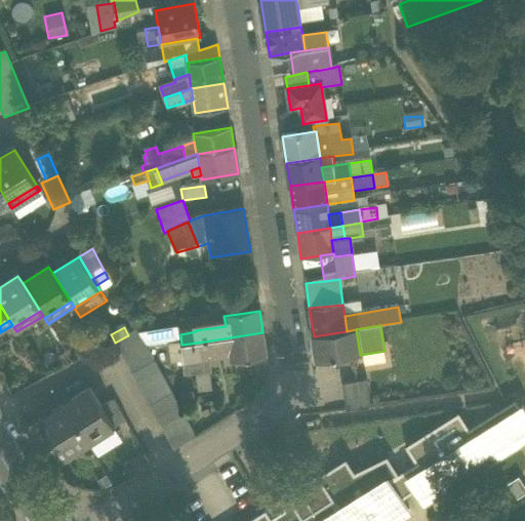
[(318,362),(360,355),(356,329),(347,331),(314,336),(318,362)]
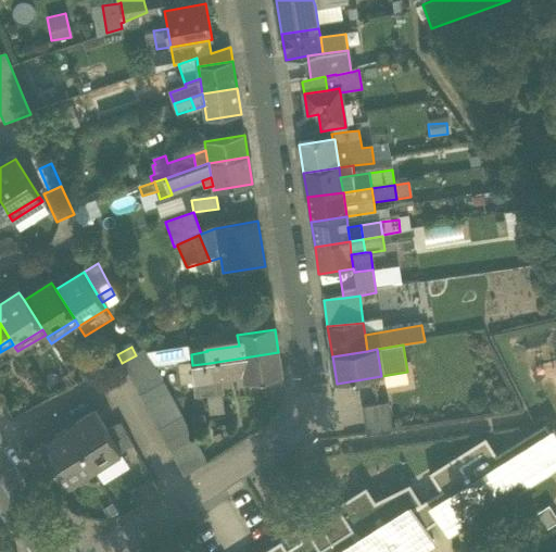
[(122,363),(128,375),(151,363),(150,360),(144,351),(136,355),(122,363)]
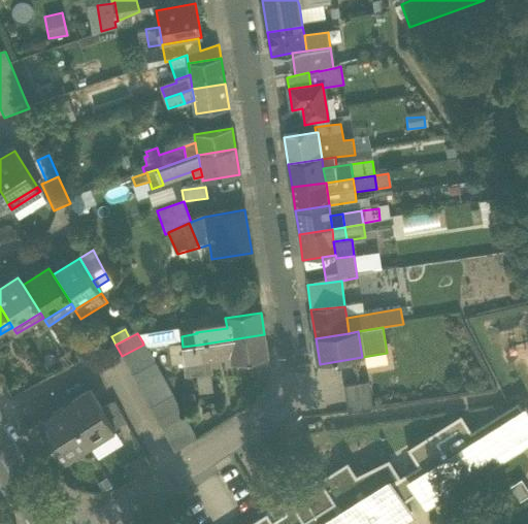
[(269,361),(264,334),(199,345),(202,364),(232,359),(233,366),(269,361)]
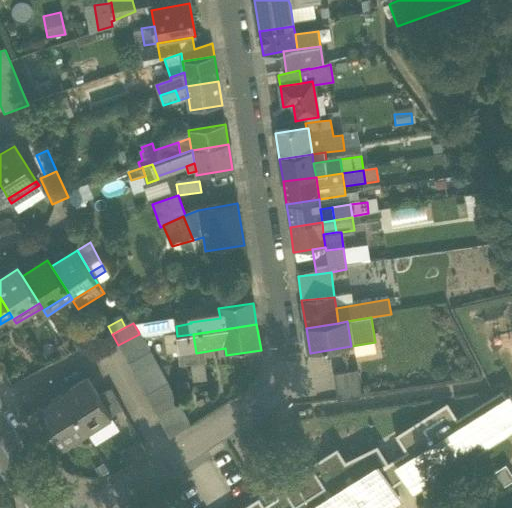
[(139,334),(143,342),(164,338),(162,327),(138,331),(139,334)]
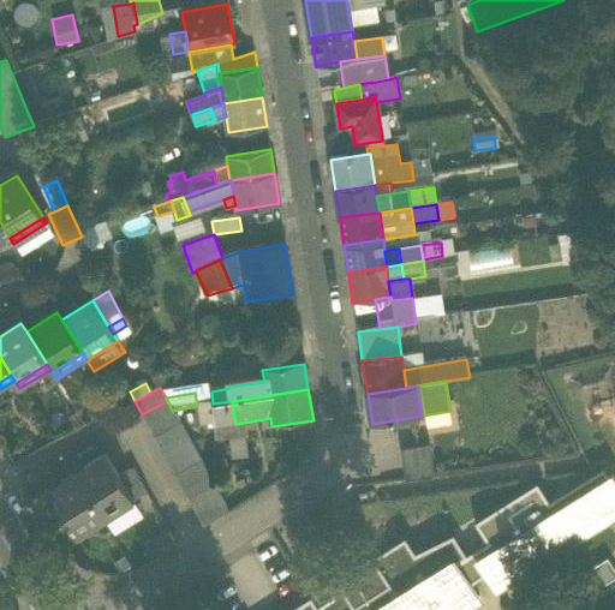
[(142,414),(149,428),(174,413),(172,411),(167,401),(142,414)]
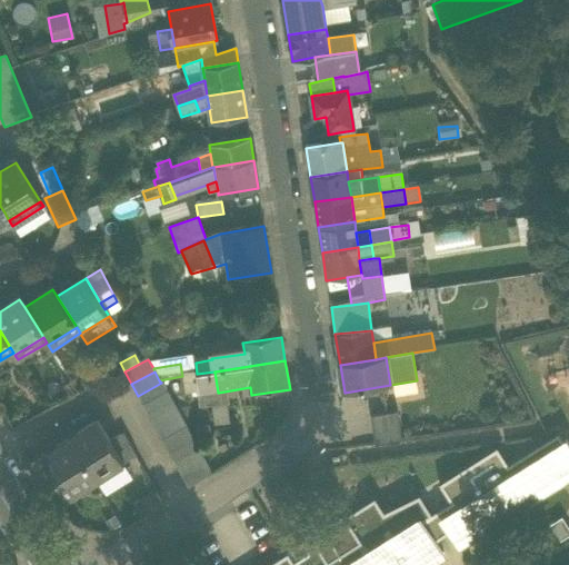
[(197,374),(200,395),(218,393),(215,372),(197,374)]
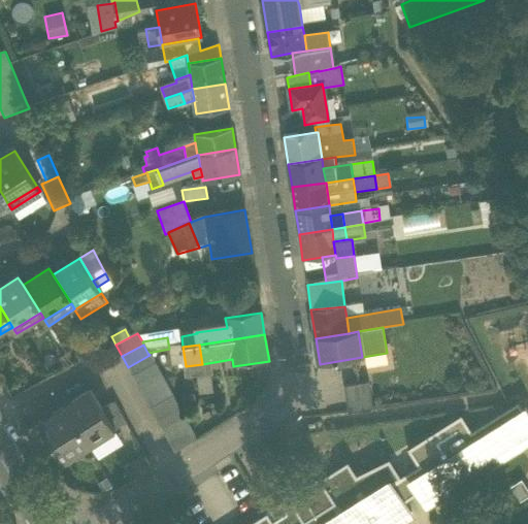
[(128,367),(133,378),(155,365),(150,355),(128,367)]
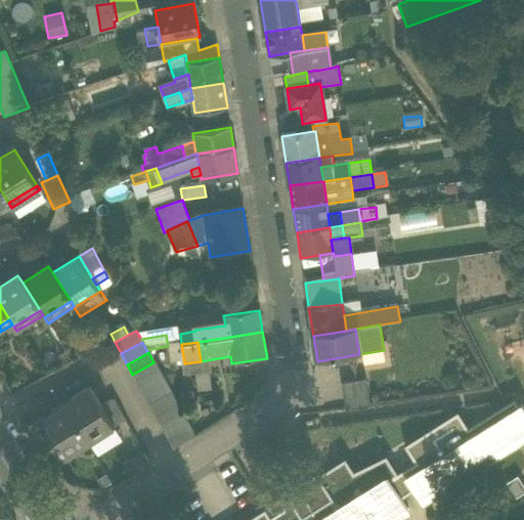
[(182,363),(184,379),(203,376),(201,361),(184,363),(182,363)]
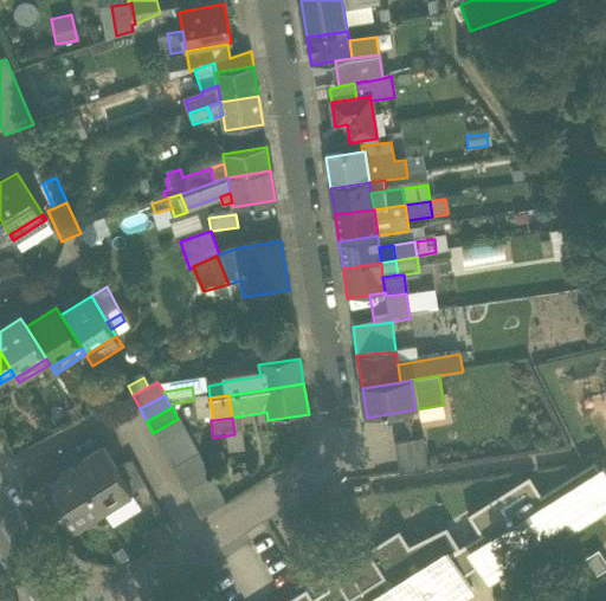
[(153,433),(160,445),(185,432),(178,419),(153,433)]
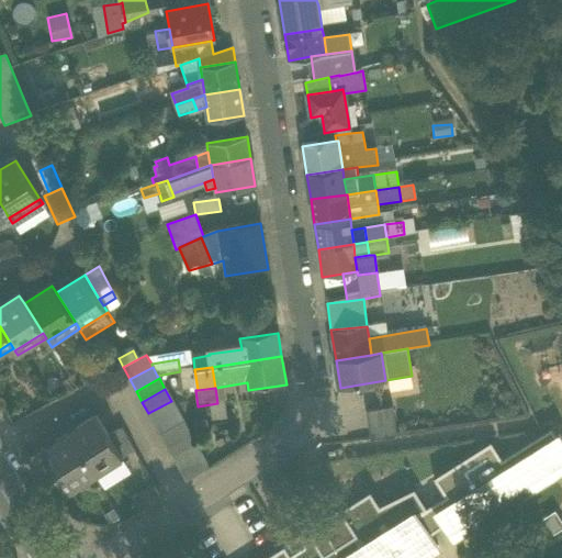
[(148,413),(154,424),(177,412),(171,401),(148,413)]
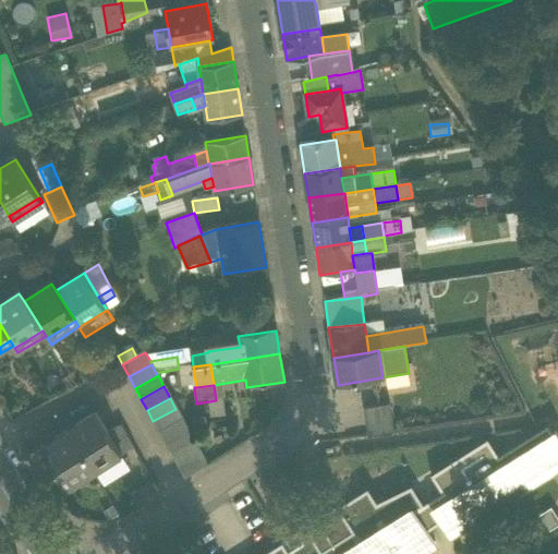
[(153,421),(160,433),(183,421),(176,409),(153,421)]
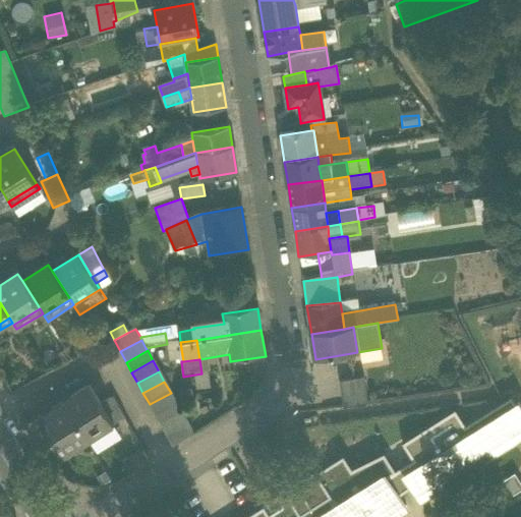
[(339,385),(343,409),(367,405),(363,382),(339,385)]
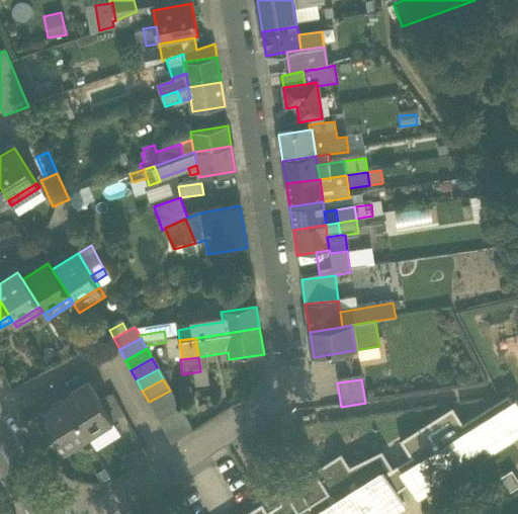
[(88,384),(63,401),(84,435),(110,419),(99,403),(88,384)]
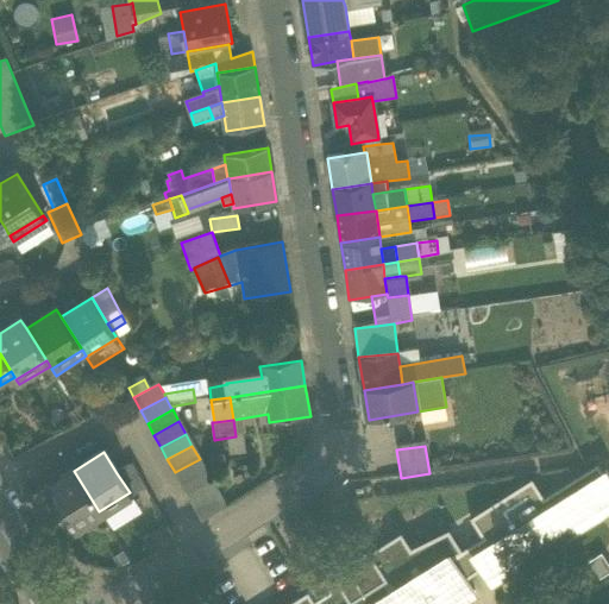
[(175,472),(181,485),(206,472),(200,459),(175,472)]
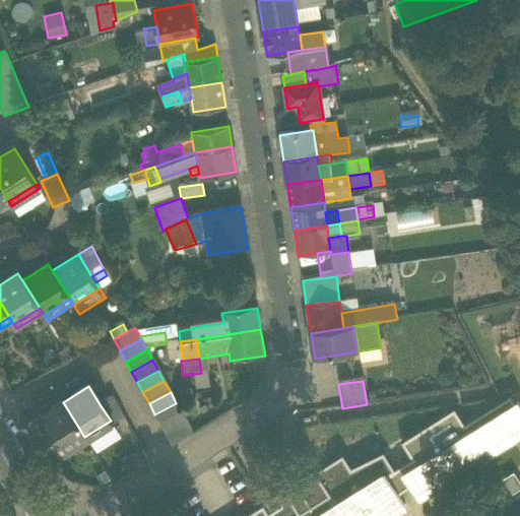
[(111,421),(113,426),(124,418),(113,396),(100,404),(111,421)]
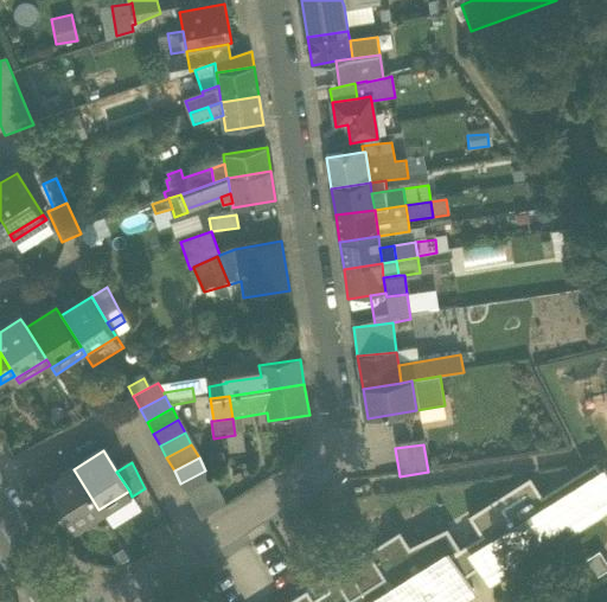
[(452,558),(464,578),(479,570),(489,586),(606,511),(606,476),(604,472),(602,473),(595,463),(542,498),(530,479),(468,518),(481,538),(461,552),(452,558)]
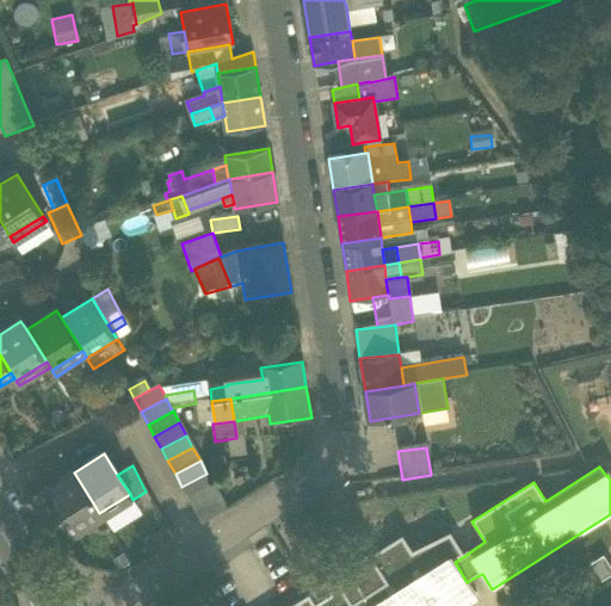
[(71,532),(99,513),(74,472),(44,490),(71,532)]
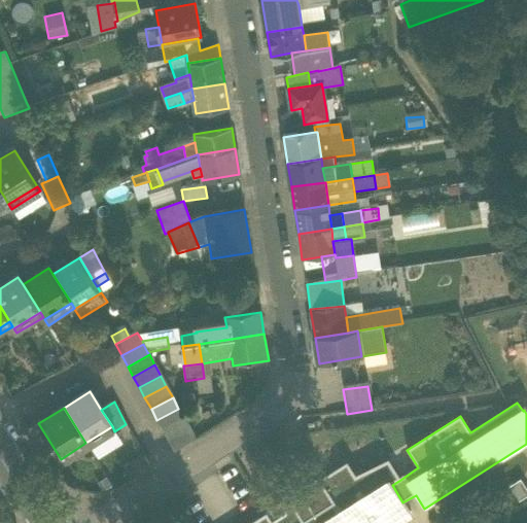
[(156,420),(163,431),(184,419),(178,409),(156,420)]
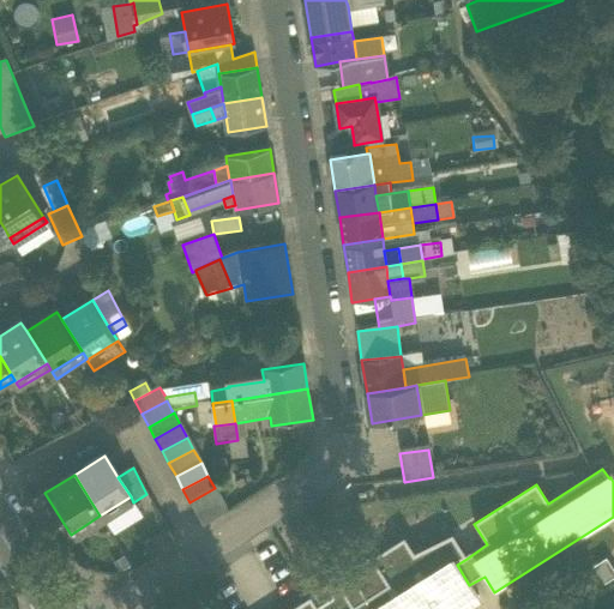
[(190,502),(197,514),(222,501),(215,488),(190,502)]
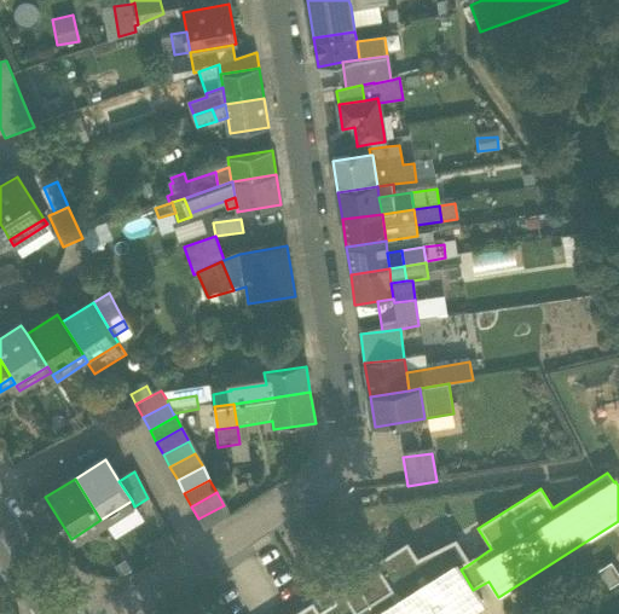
[(100,520),(104,526),(134,507),(132,500),(100,520)]
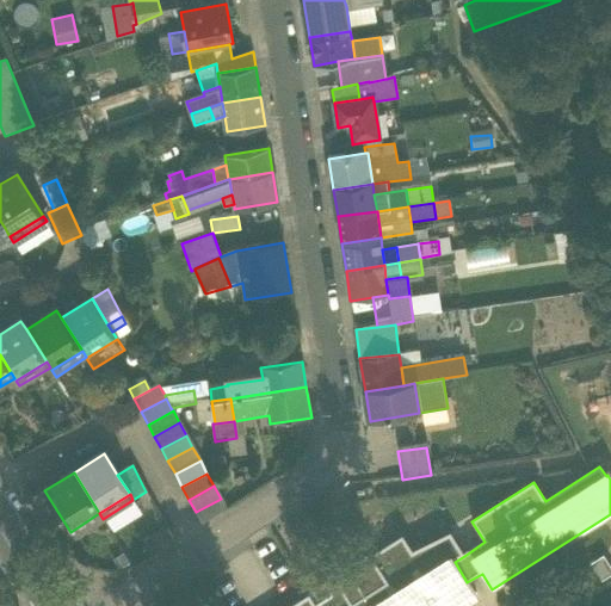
[(227,511),(221,499),(196,512),(203,526),(227,511)]
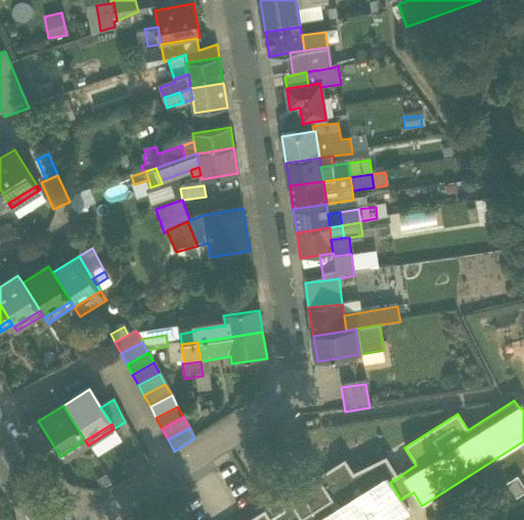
[(88,445),(85,440),(60,457),(63,461),(88,445)]
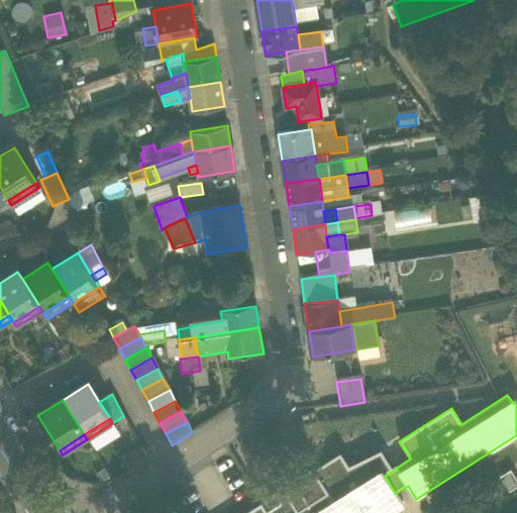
[(120,460),(128,474),(147,460),(141,448),(120,460)]
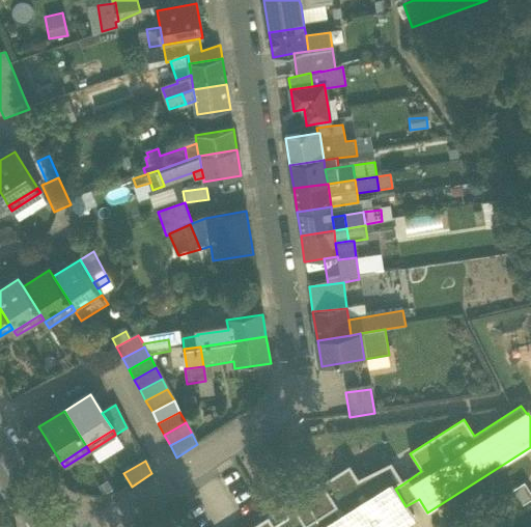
[(402,526),(414,520),(406,506),(395,489),(403,483),(391,464),(359,480),(350,466),(324,482),(322,479),(288,500),(290,503),(282,508),(287,518),(274,526),(269,517),(253,526),(402,526)]
